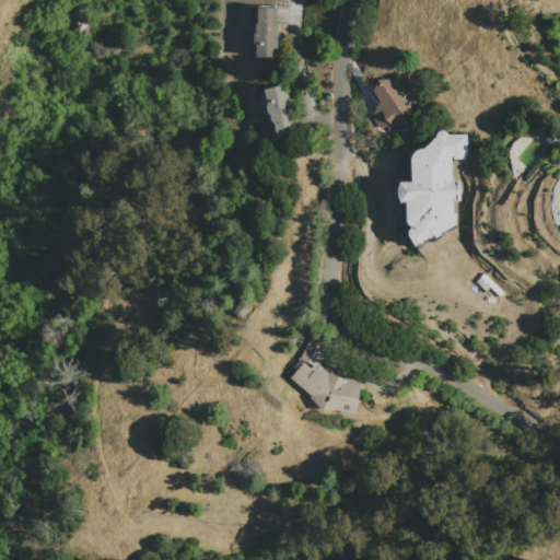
[(256,51),(255,54),(249,49),(251,11),(258,11),(258,7),(277,6),(277,51),(272,51),(272,57),(256,57),(256,51)]
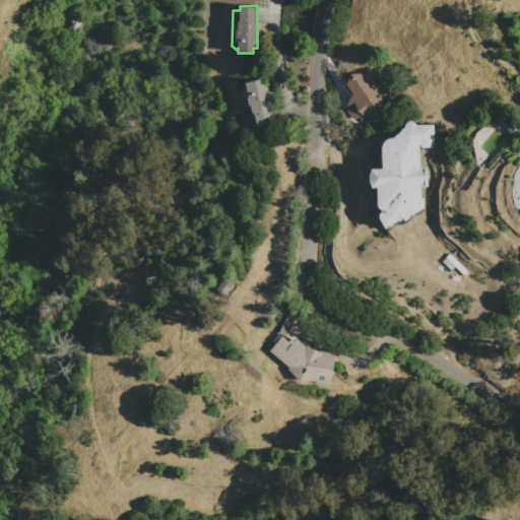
[(350,96),(343,86),(350,74),(363,73),(385,105),(381,116),(366,118),(352,119),(345,109),(350,96)]
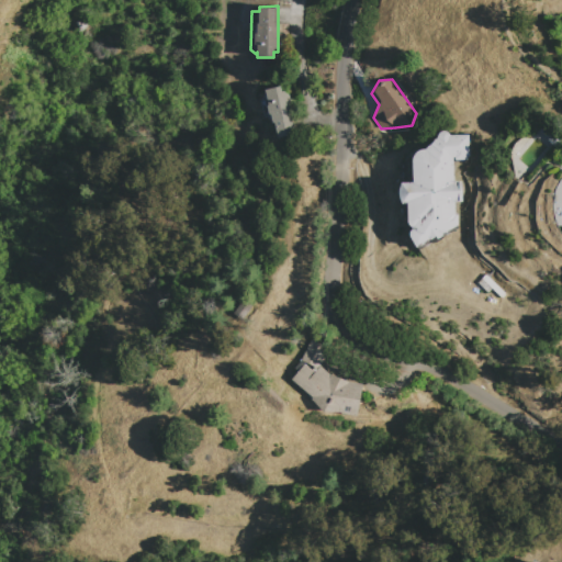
[(265,97),(263,94),(266,93),(266,90),(280,87),(281,92),(283,91),(289,96),(294,119),(292,120),(295,134),(278,138),(274,123),(273,123),(272,120),(265,116),(261,101),(265,97)]
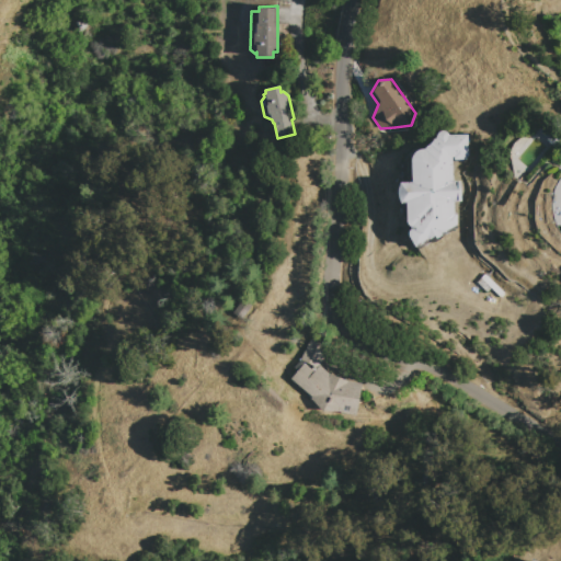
[(407,204),(400,204),(399,183),(412,182),(412,157),(414,152),(418,151),(422,150),(437,135),(438,133),(441,132),(443,132),(445,132),(447,133),(448,135),(469,134),(469,158),(467,158),(467,160),(453,161),(454,181),(461,181),(461,202),(455,203),(455,214),(457,214),(458,227),(443,235),(444,238),(432,244),(431,241),(416,249),(405,230),(411,228),(407,222),(407,204)]
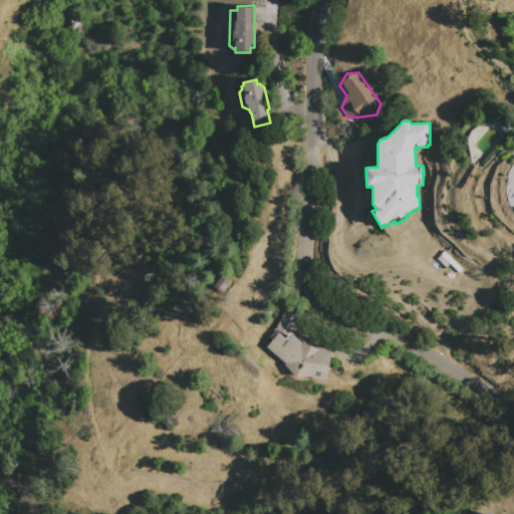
[(445,251),(463,269),(459,273),(450,264),(446,268),(437,259),(445,251)]
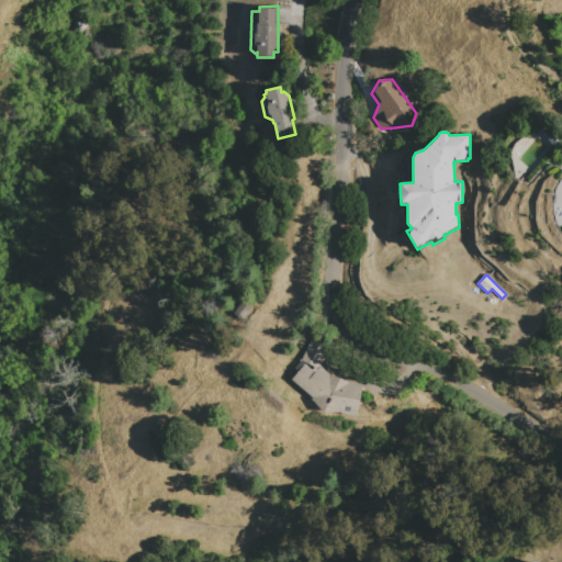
[(233,314),(243,300),(251,306),(242,321),(233,314)]
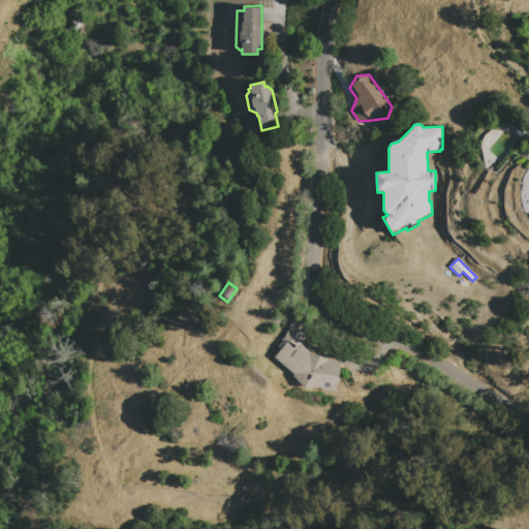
[(293,319),(310,328),(302,345),(311,353),(320,355),(328,360),(341,362),(336,392),(305,387),(275,358),(281,350),(277,347),(283,340),(293,319)]
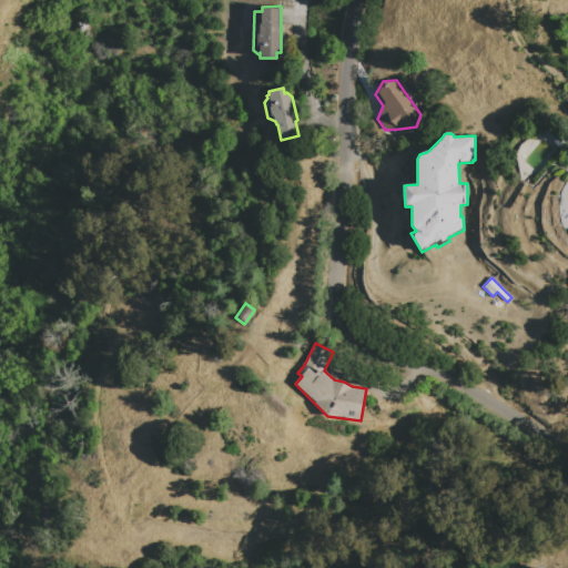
[(424,488),(429,479),(435,483),(429,492),(424,488)]
